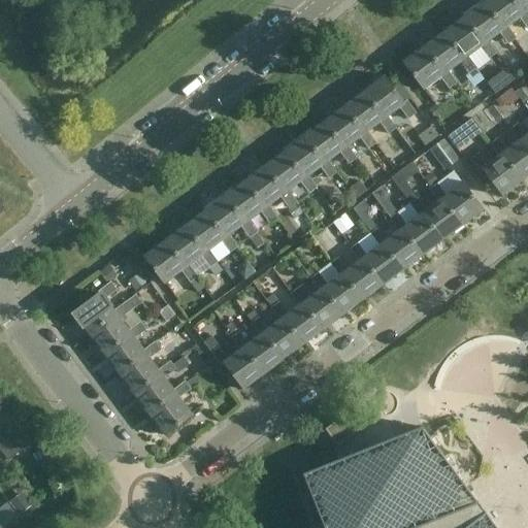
[(512,0),(486,0),(483,3),(502,30),(506,27),(507,27),(519,19),(527,30),(527,29),(527,13),(527,12),(526,11),(523,14),(512,0)]
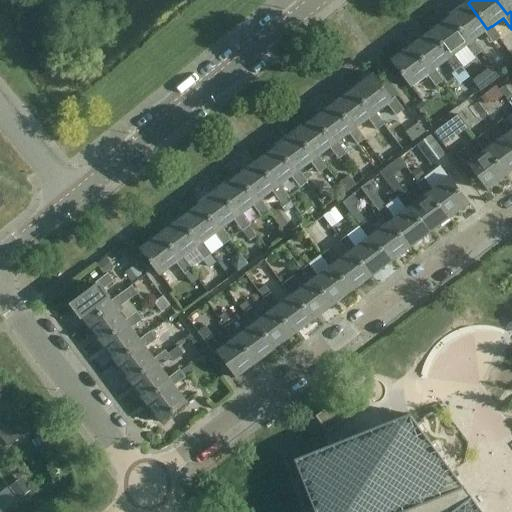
[(511,0),(496,0),(507,14),(510,11),(511,12),(511,11),(511,0)]
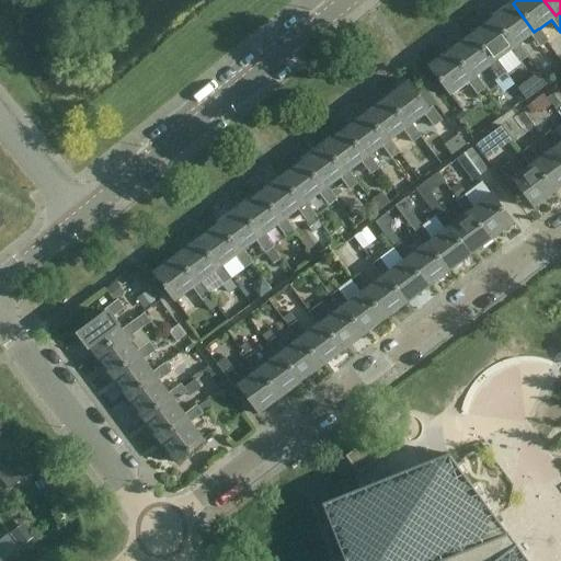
[(517,44),(518,44),(530,35),(540,47),(548,42),(539,29),(538,29),(534,32),(513,3),(492,19),(513,47),(517,44)]
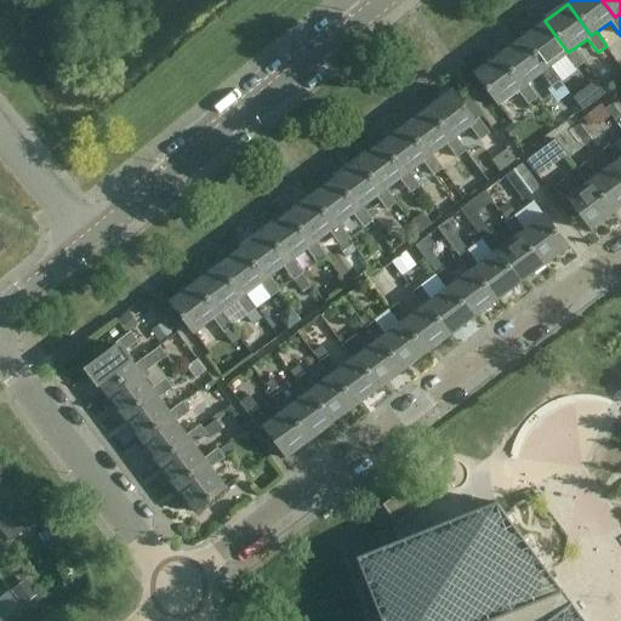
[(545,21),(520,39),(545,70),(550,66),(550,67),(564,57),(574,70),(584,63),(574,49),(573,49),(568,52),(545,21)]
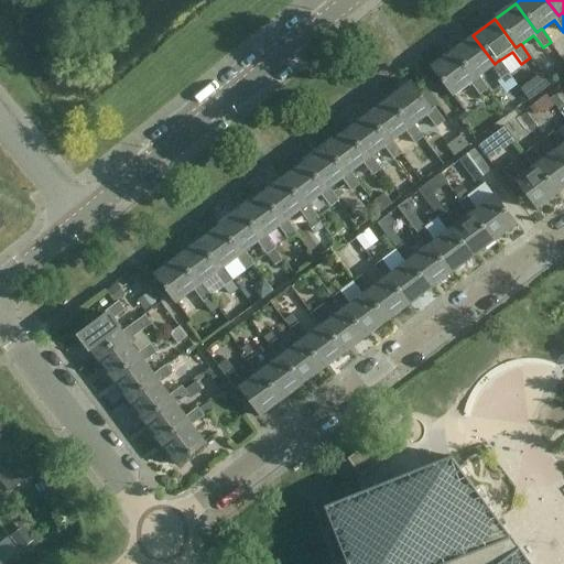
[(473,35),(452,51),(473,79),(478,76),(491,67),(500,79),(509,73),(499,61),(499,60),(495,64),(473,35)]
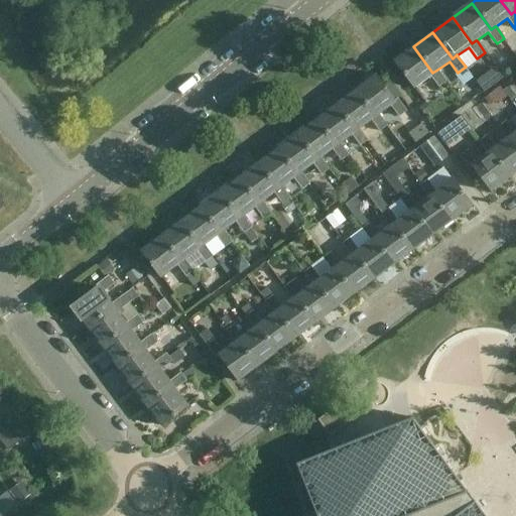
[(446,82),(437,70),(432,73),(413,46),(393,61),(413,88),(429,76),(438,88),(446,82)]
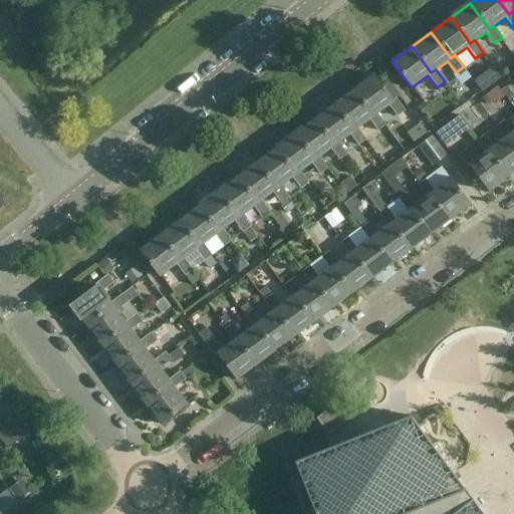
[(405,110),(396,98),(394,100),(374,74),(354,89),(373,115),(376,113),(377,113),(389,105),(397,116),(405,110)]
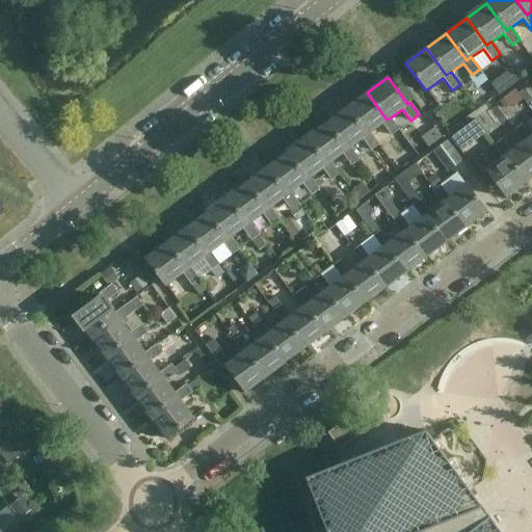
[(519,94),(527,103),(531,98),(531,97),(525,88),(519,94)]
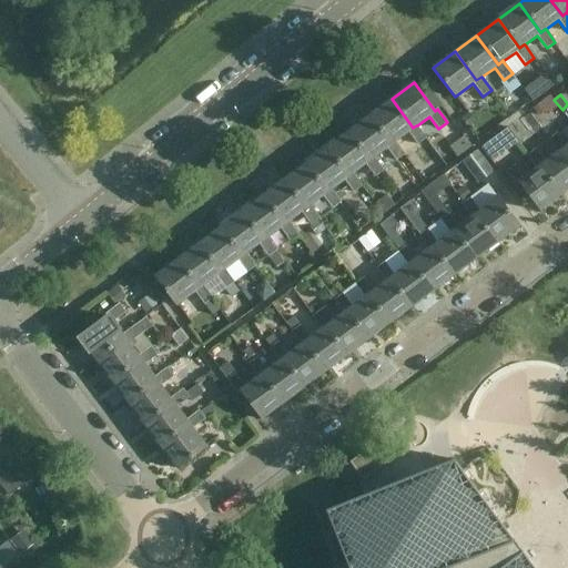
[(413,128),(392,99),(369,115),(392,144),(395,141),(395,142),(408,133),(417,145),(426,139),(417,125),(416,125),(413,128)]
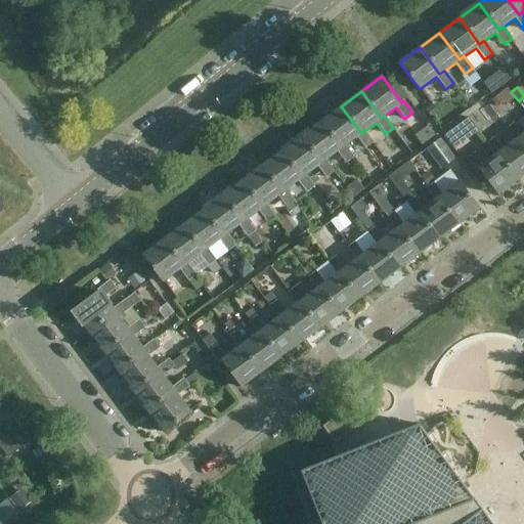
[(345,145),(356,137),(365,148),(374,142),(364,131),(364,130),(361,133),(341,106),(321,121),(342,147),(345,145)]
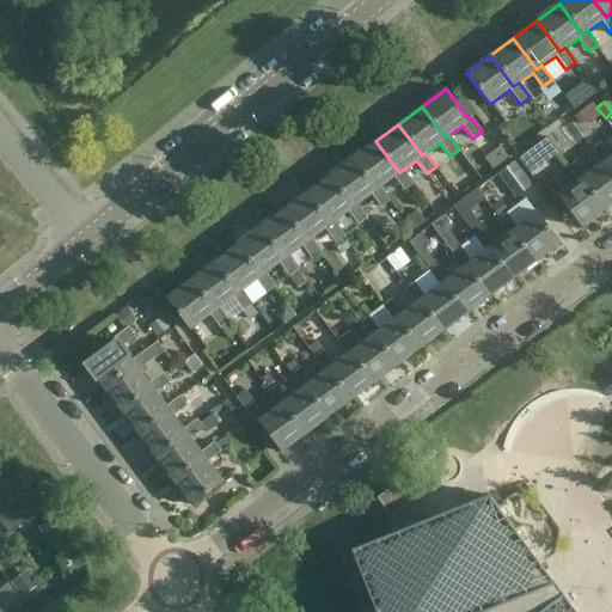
[(380,187),(393,177),(404,190),(412,183),(403,170),(399,172),(375,141),(353,159),(375,190),(380,187)]
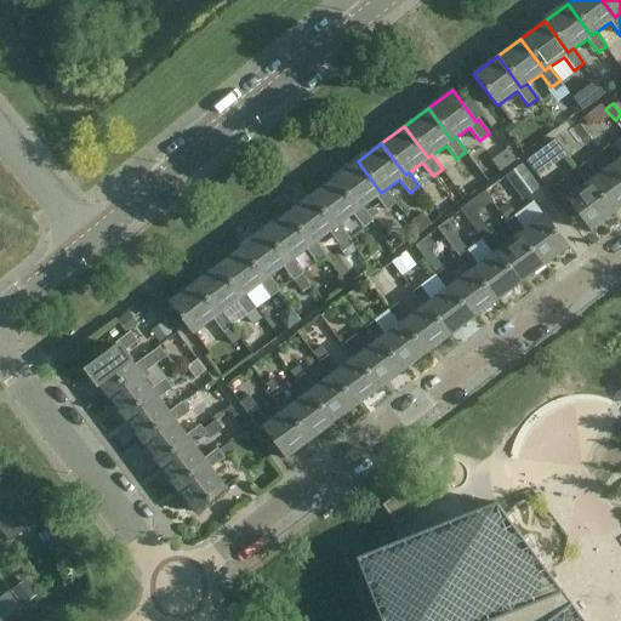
[(517,161),(516,160),(503,143),(488,154),(501,172),(517,161)]
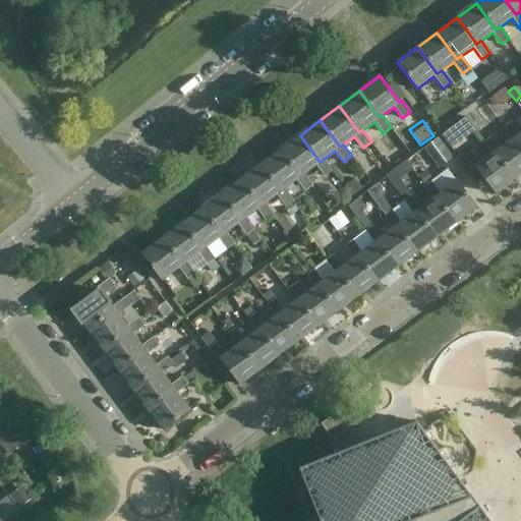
[(515,137),(520,145),(520,131),(519,133),(511,122),(503,128),(511,139),(512,139),(515,137)]
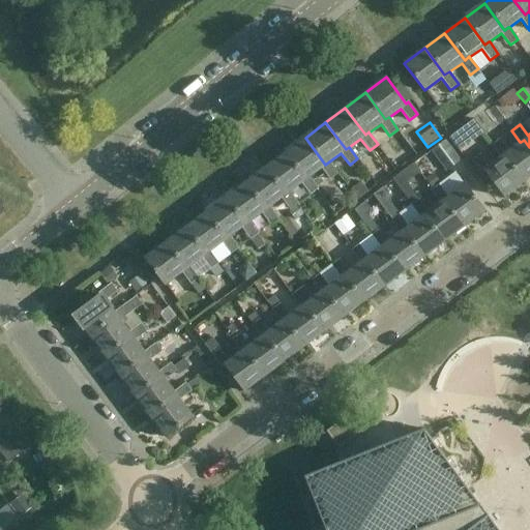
[(305,179),(310,177),(321,168),(329,180),(337,174),(329,162),(325,165),(305,138),(285,152),(305,179)]
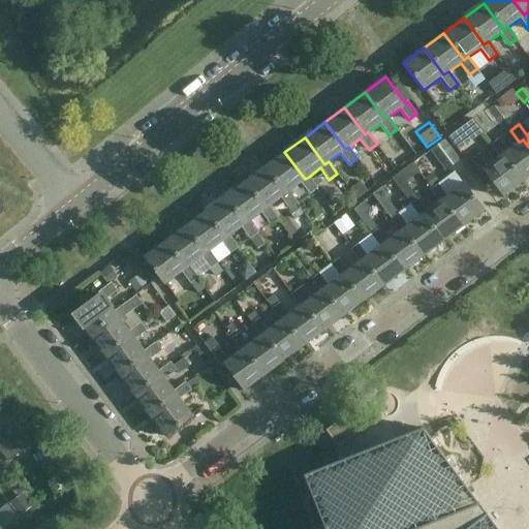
[(520,142),(519,142),(507,150),(499,138),(491,145),(499,156),(500,157),(504,153),(525,181),(528,177),(528,147),(523,139),(520,142)]
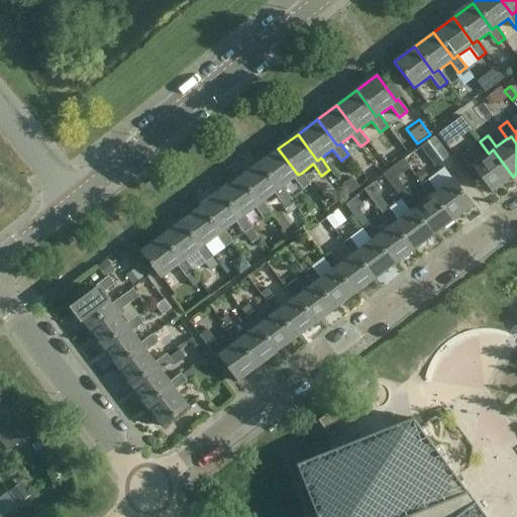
[(420,146),(436,167),(449,157),(434,136),(420,146)]
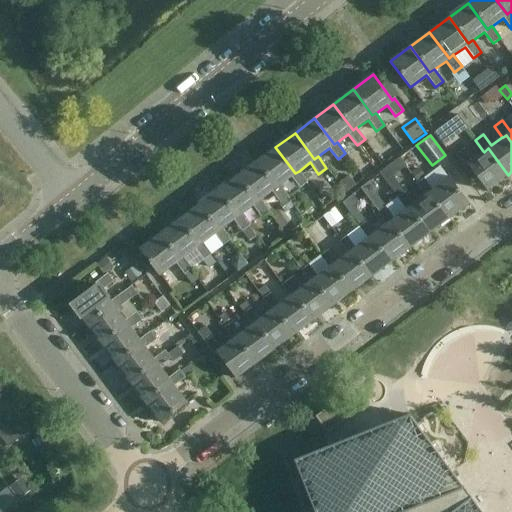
[(295,173),(275,147),(256,162),(276,188),(280,185),(289,178),(298,189),(305,199),(312,194),(305,184),(308,182),(299,171),(295,173)]
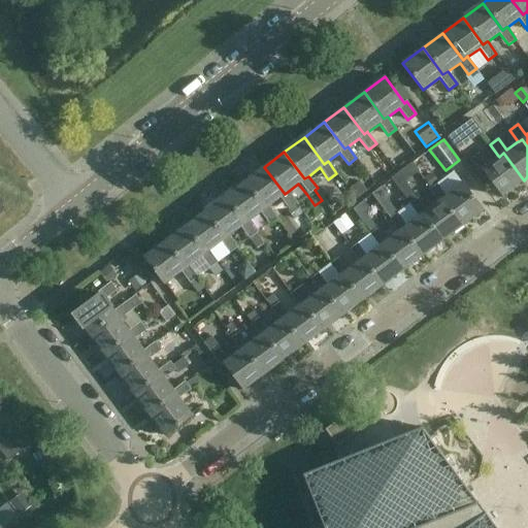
[(502,197),(524,180),(503,153),(499,157),(498,156),(487,165),(479,154),(470,160),(480,172),(483,170),(502,197)]
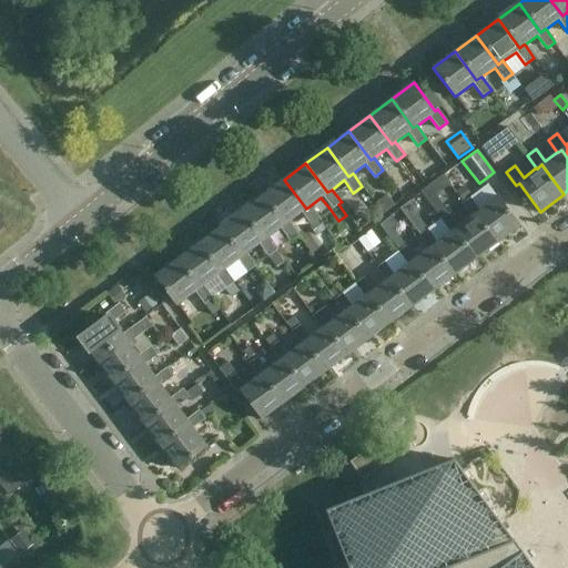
[(497,244),(475,214),(470,217),(466,210),(453,220),(436,195),(450,184),(444,175),(419,193),(440,221),(450,234),(454,231),(476,260),(488,251),(489,252),(498,246),(497,244)]
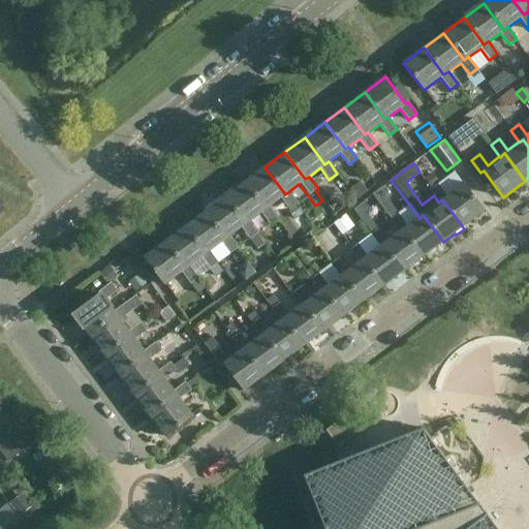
[(265,210),(269,206),(280,197),(289,209),(299,203),(289,191),(285,194),(265,167),(245,182),(265,210)]
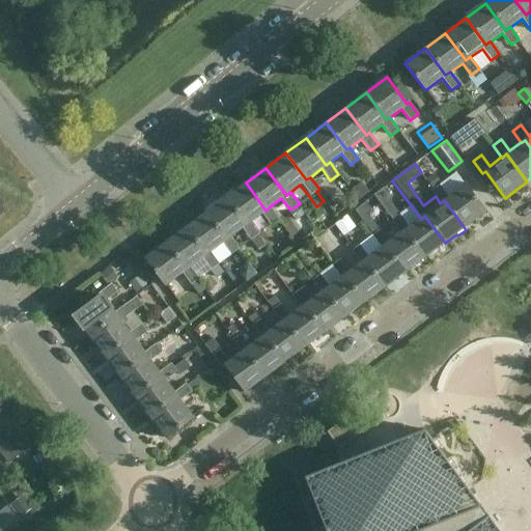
[(431,191),(436,196),(440,203),(444,200),(465,228),(486,212),(466,184),(448,196),(440,185),(443,183),(435,172),(425,179),(432,190),(431,191)]
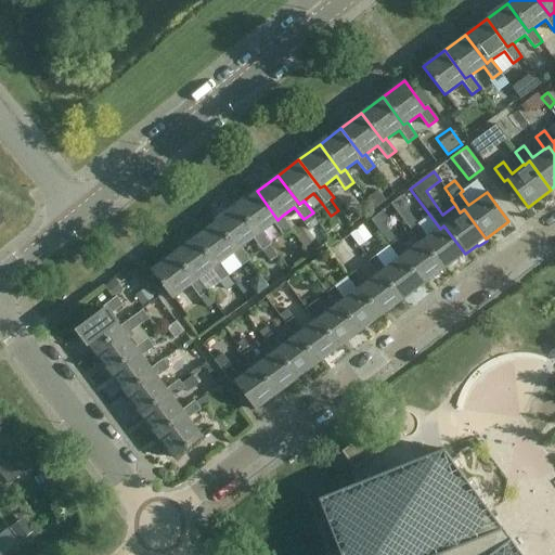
[(261,232),(273,223),(283,235),(292,229),(282,216),(278,220),(257,191),(235,207),(257,235),(261,232)]
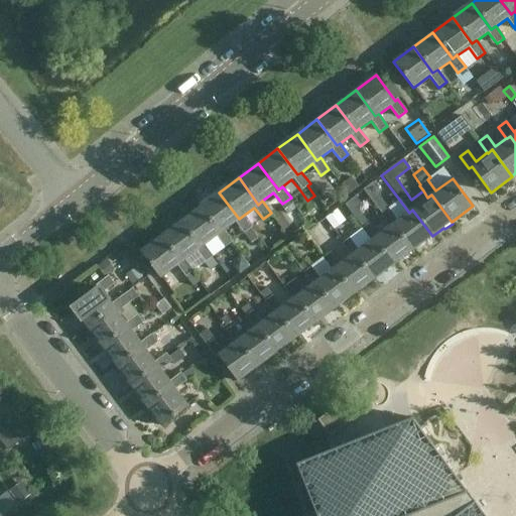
[(239,219),(219,192),(200,207),(220,234),(224,230),(224,231),(236,222),(251,243),(259,237),(252,228),(252,227),(243,216),(239,219)]
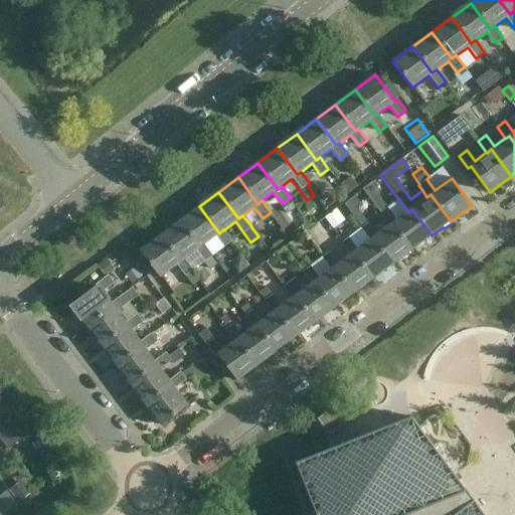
[(199,206),(180,221),(199,247),(204,244),(215,236),(224,247),(231,241),(223,230),(223,229),(219,233),(199,206)]
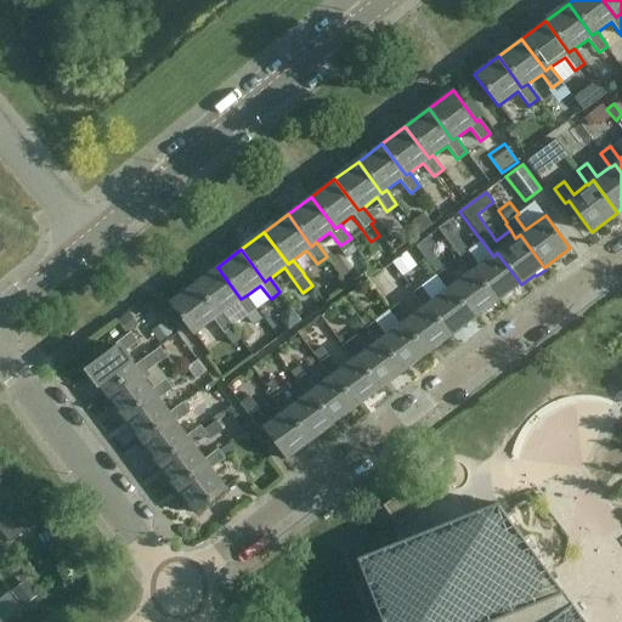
[(497,303),(521,284),(497,253),(493,256),(479,266),(478,264),(469,252),(459,259),(469,273),(474,270),(497,303)]
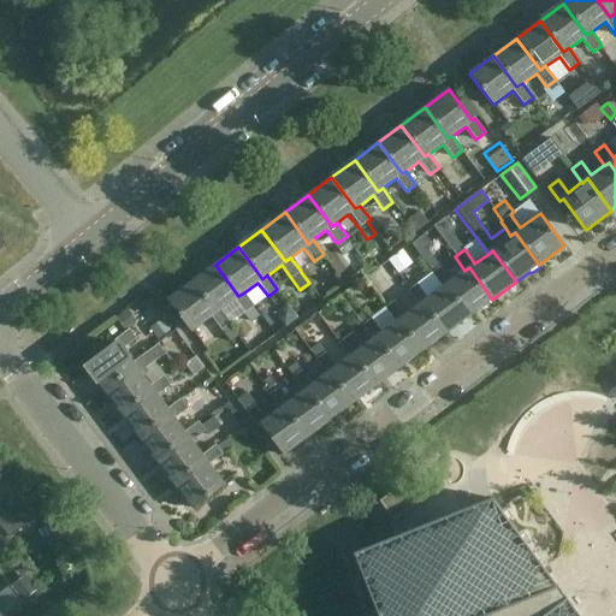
[(492,300),(469,267),(465,271),(450,280),(430,253),(421,259),(432,273),(431,274),(440,288),(445,284),(469,317),(492,300)]
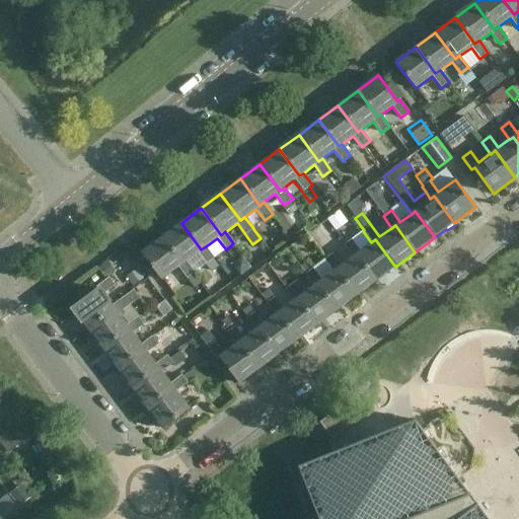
[(201,249),(181,223),(161,237),(181,265),(186,261),(187,262),(198,252),(212,272),(220,267),(206,246),(201,249)]
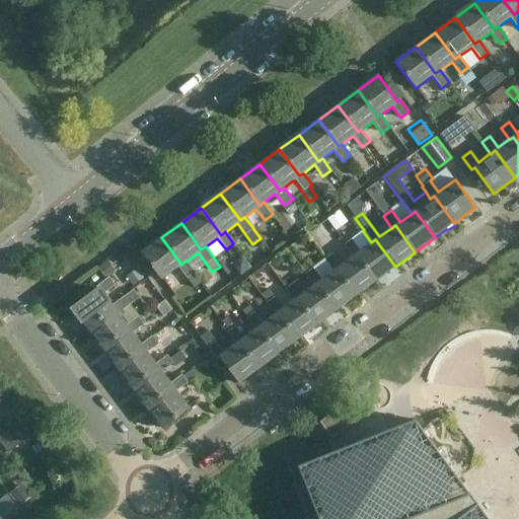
[(181,265),(161,237),(141,252),(161,280),(178,268),(194,288),(202,283),(187,262),(186,261),(181,265)]
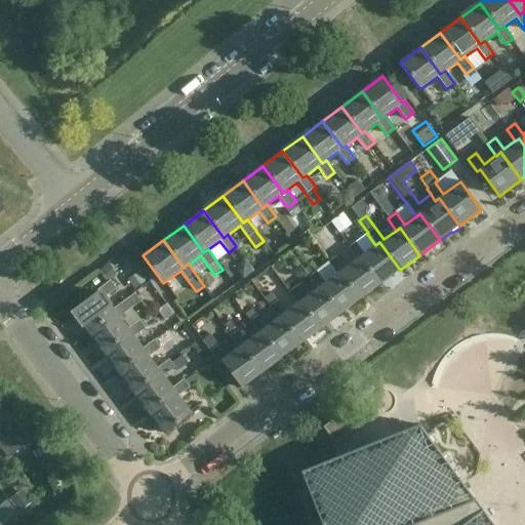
[(380,285),(400,270),(379,242),(375,245),(364,254),(356,242),(348,248),(356,260),(360,256),(380,285)]
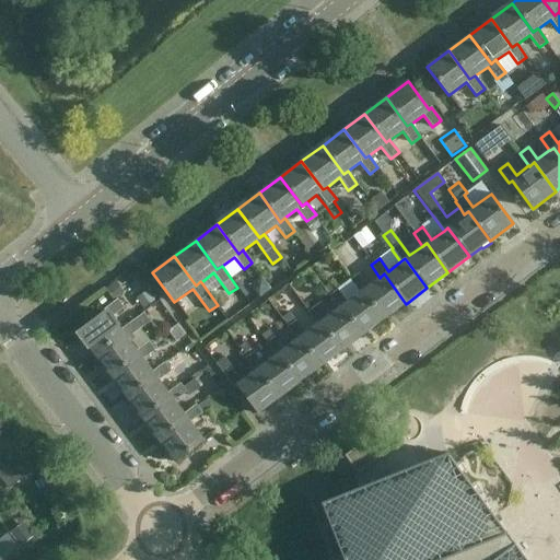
[(384,273),(380,278),(368,287),(358,275),(350,280),(359,293),(364,289),(386,318),(406,304),(384,273)]
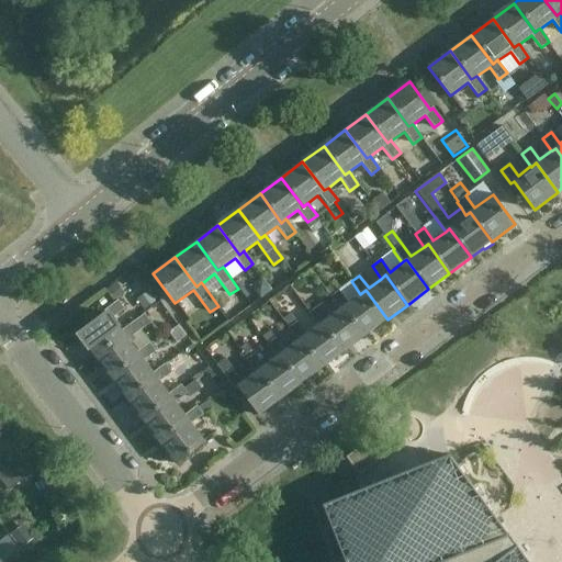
[(367,336),(388,319),(366,290),(360,294),(348,303),(333,283),(325,289),(330,296),(329,298),(339,310),(344,306),(367,336)]
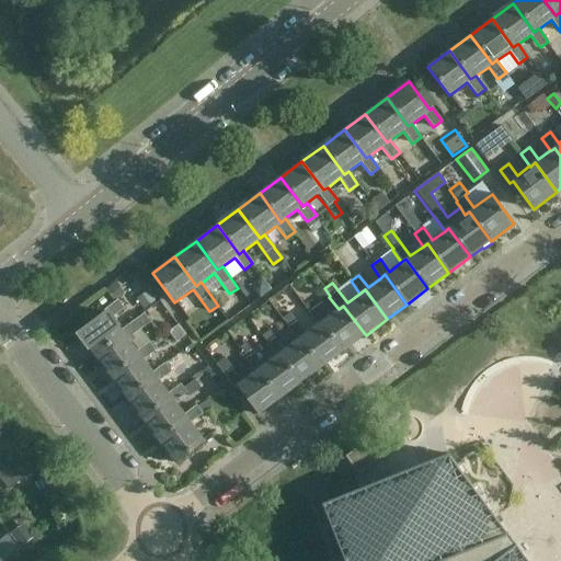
[(118,300),(104,310),(106,313),(79,334),(95,356),(124,335),(121,331),(122,331),(112,318),(125,309),(118,300)]
